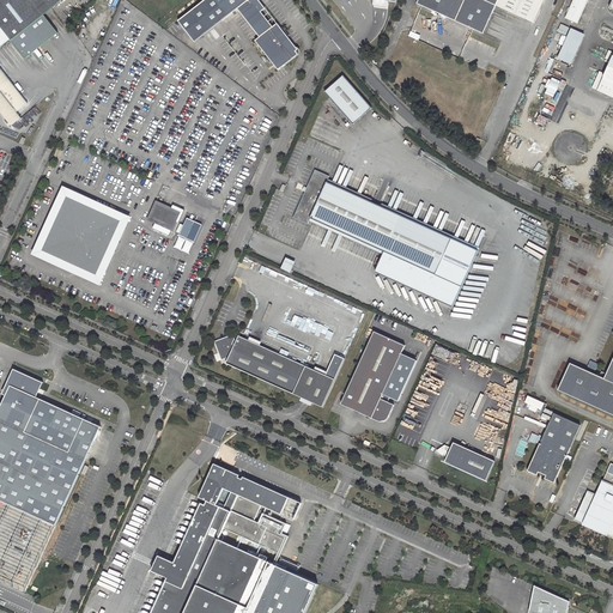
[(44,14),(64,0),(0,0),(0,48),(11,40),(12,41),(44,14)]
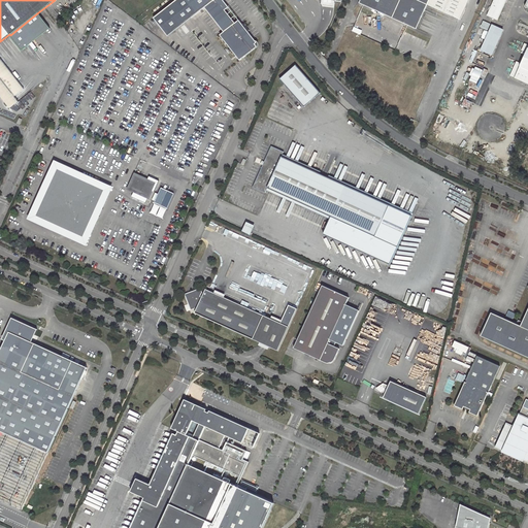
[(224,0),(175,0),(154,18),(167,36),(205,7),(224,32),(220,35),(239,61),(258,46),(255,44),(257,42),(249,31),(250,30),(244,23),(242,24),(239,20),(235,23),(226,9),(229,6),(224,0)]
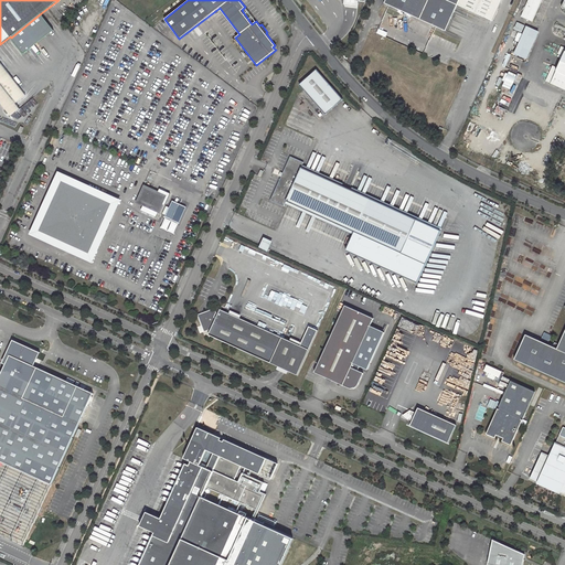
[(384,0),(384,2),(445,30),(456,4),(491,21),(501,0),(384,0)]
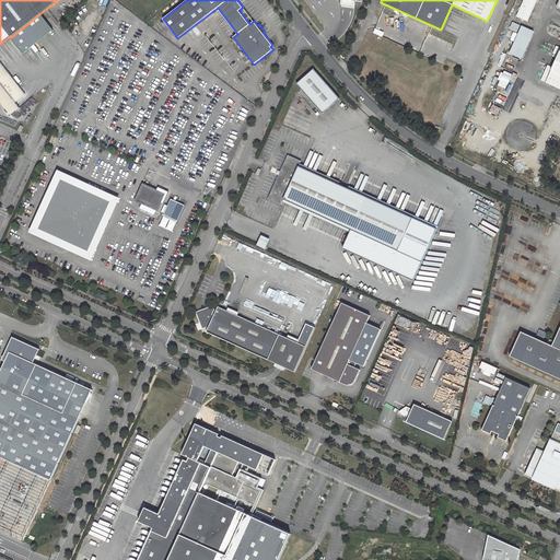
[(538,0),(524,0),(517,13),(529,19),(538,0)]
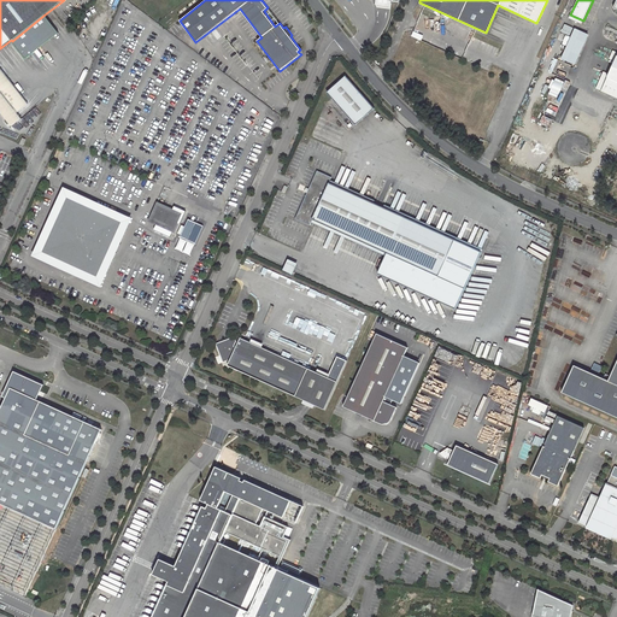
[(45,15),(12,41),(27,59),(59,33),(45,15)]
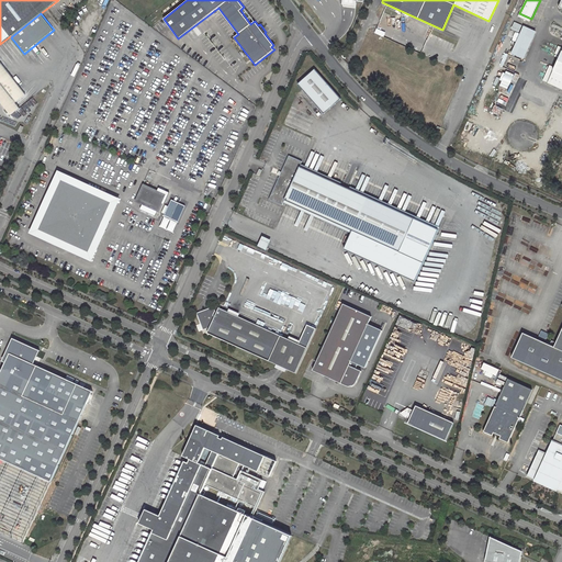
[(518,32),(521,25),(515,22),(512,29),(518,32)]
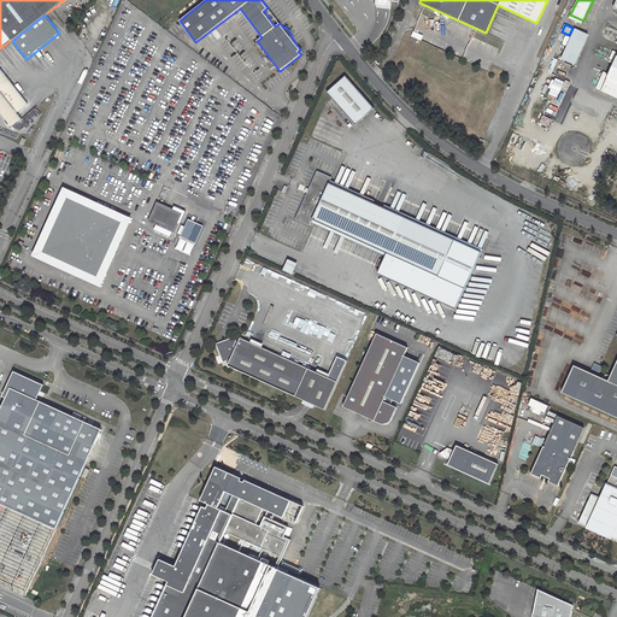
[(589,34),(576,27),(563,54),(576,62),(589,34)]
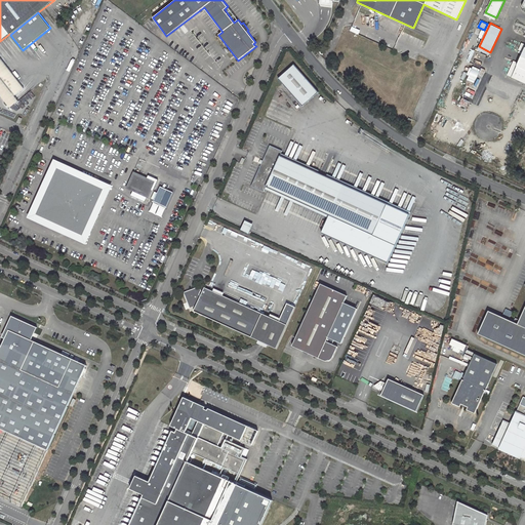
[(524,49),(513,77),(524,82),(524,49)]
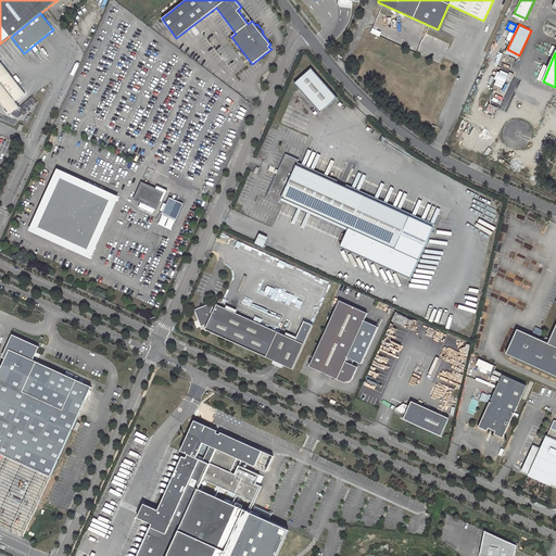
[(26,93),(0,60),(0,79),(16,101),(26,93)]
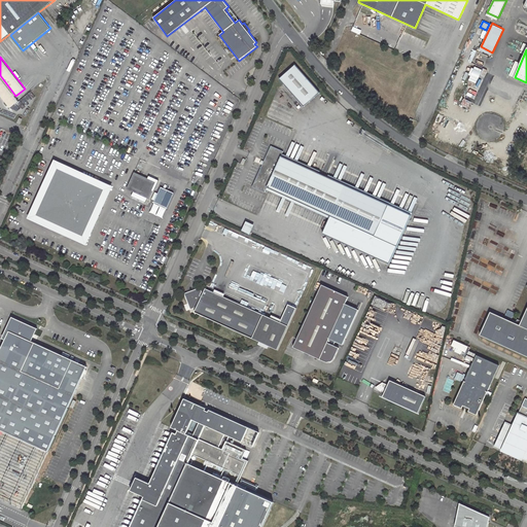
[(521,63),(517,62),(511,75),(514,77),(521,63)]
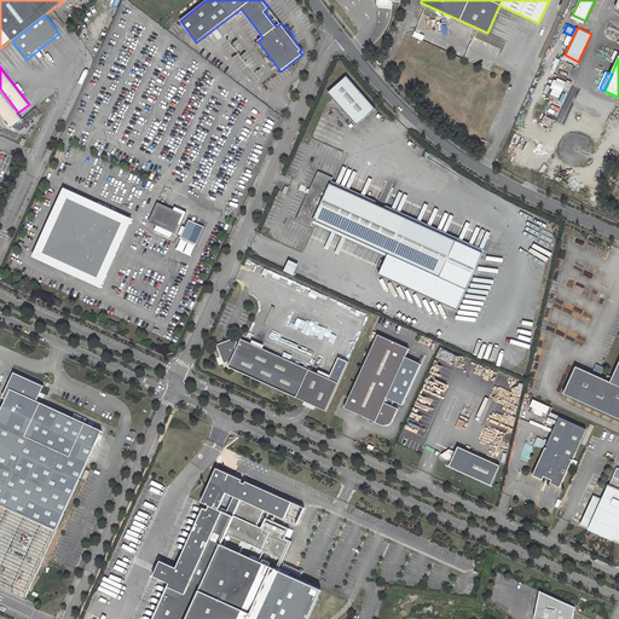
[(328,92),(357,125),(376,108),(348,75),(328,92)]
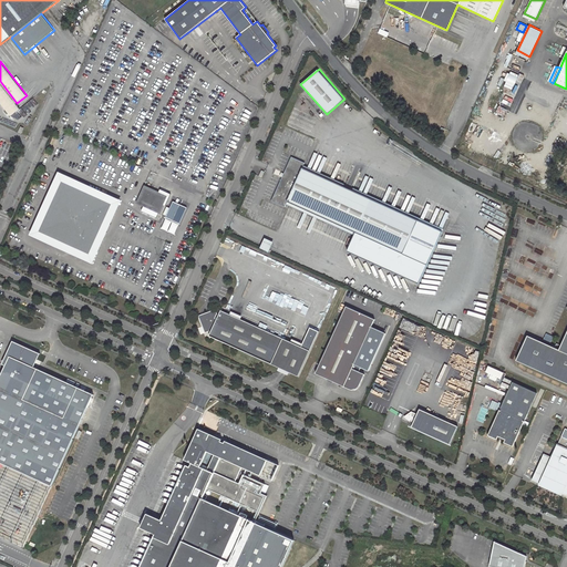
[(505,79),(503,83),(511,86),(518,73),(511,69),(509,71),(507,70),(504,78),(505,79)]
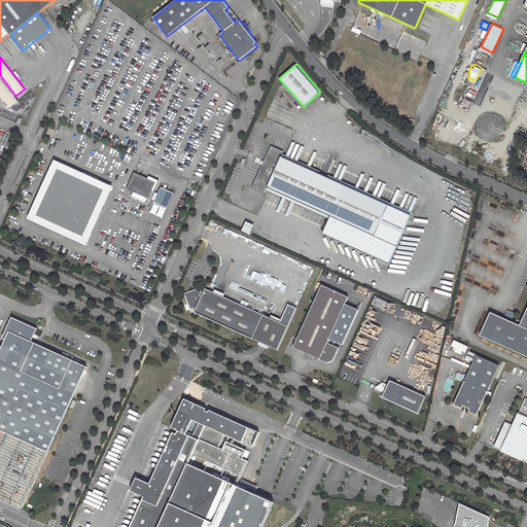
[(0,75),(0,94),(10,108),(20,101),(15,96),(0,75)]
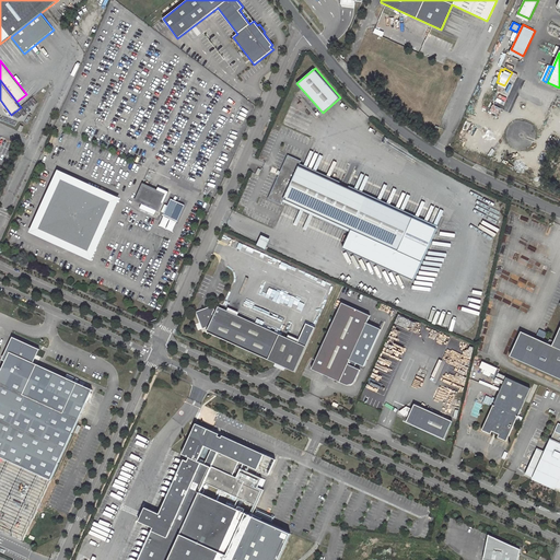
[(350,229),(341,246),(412,280),(438,226),(299,165),(302,160),(289,154),(269,198),(281,203),(283,199),(350,229)]
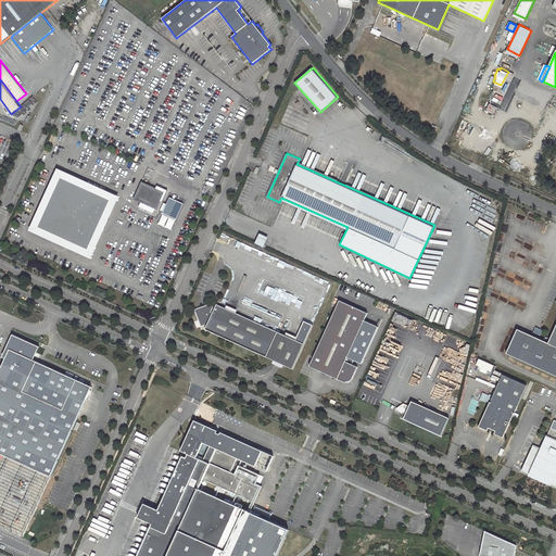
[(61,177),(47,206),(47,207),(48,207),(68,217),(83,188),(83,187),(61,177)]
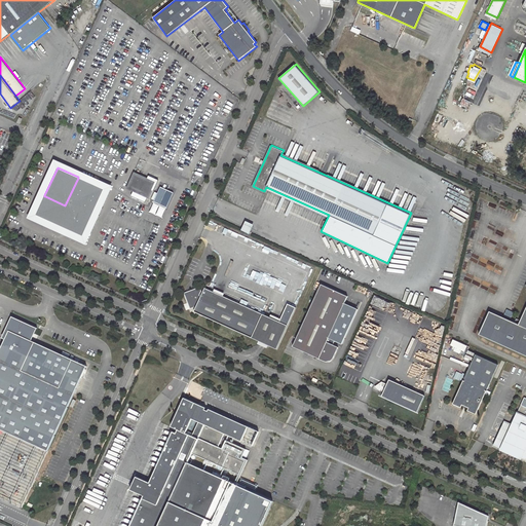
[(141,192),(147,180),(136,175),(129,187),(141,192)]
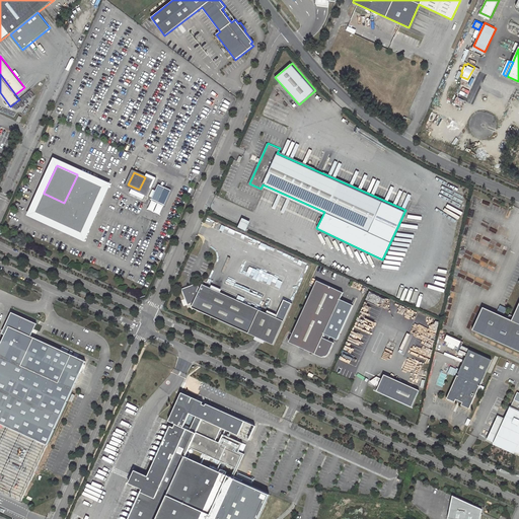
[(77,175),(64,203),(45,194),(36,212),(81,231),(101,187),(77,175)]
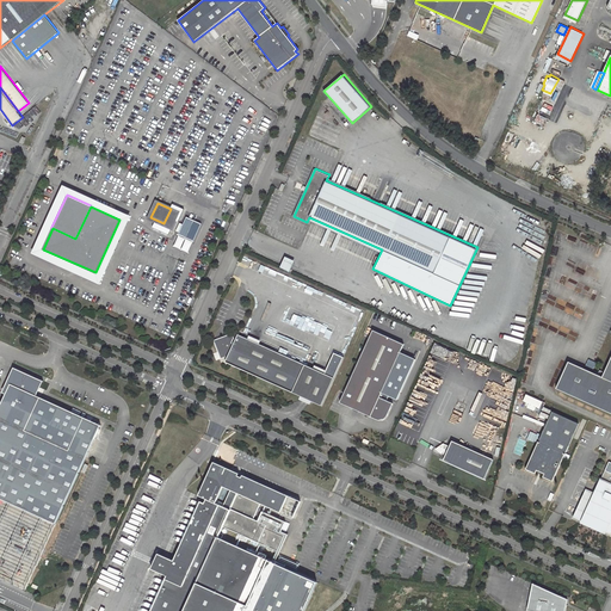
[(172,227),(178,213),(171,209),(164,223),(172,227)]
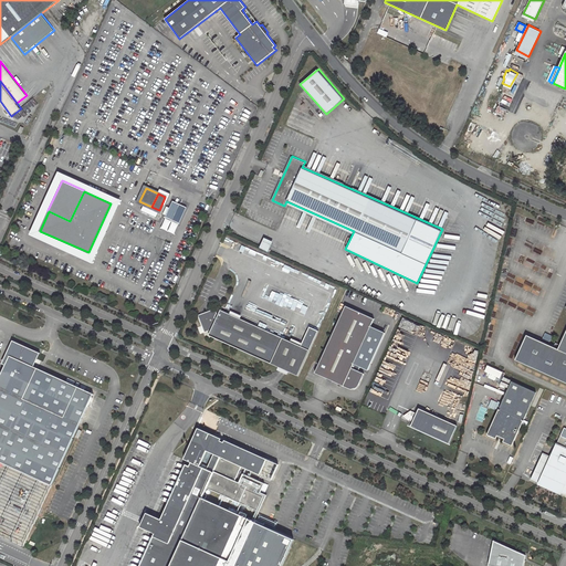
[(527,334),(515,359),(565,381),(565,305),(565,306),(565,331),(561,344),(556,342),(554,346),(527,334)]
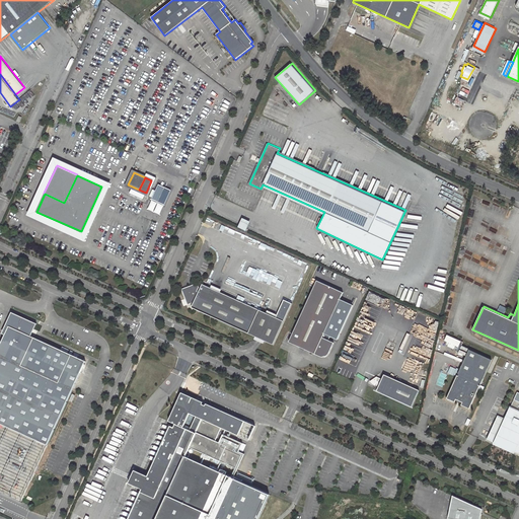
[(317,281),(289,342),(322,357),(324,357),(325,357),(326,356),(328,355),(334,343),(322,338),(343,293),(317,281)]
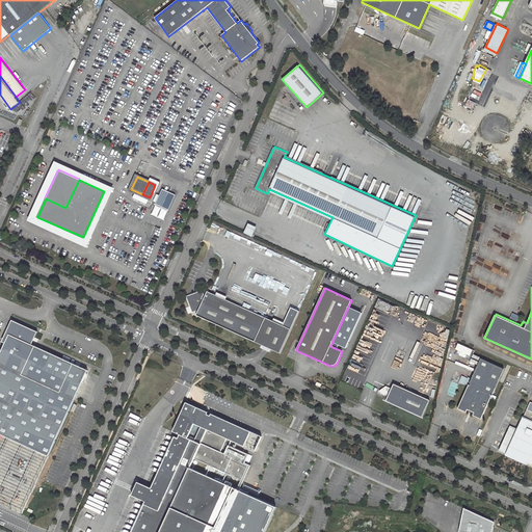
[(197,316),(281,353),(291,329),(299,311),(291,308),(283,325),(208,291),(205,299),(203,298),(205,294),(203,290),(188,295),(187,298),(193,312),(196,311),(198,312),(197,316)]
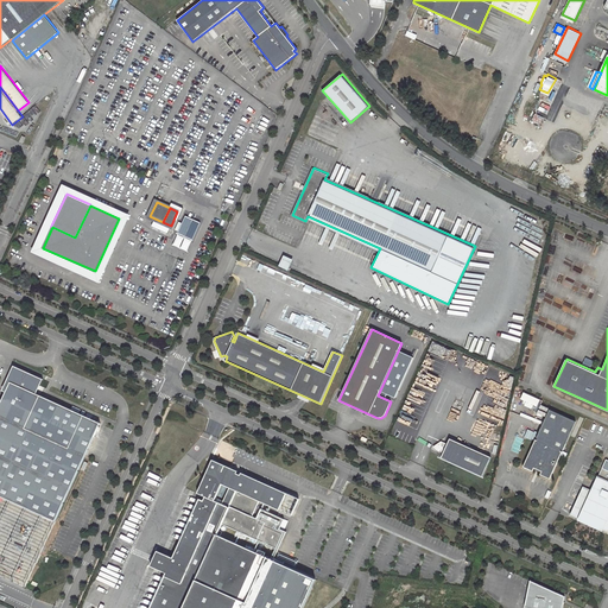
[(35,393),(42,378),(14,366),(7,381),(10,382),(0,403),(0,494),(56,520),(100,422),(39,394),(39,396),(35,393)]
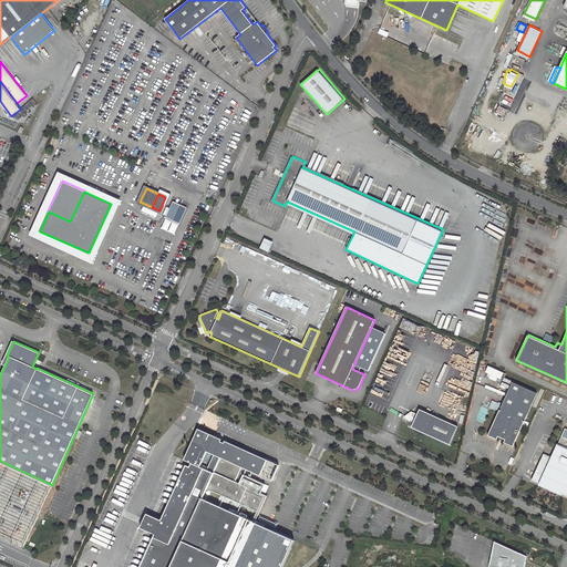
[(490,366),(486,372),(492,374),(502,380),(505,372),(490,366)]
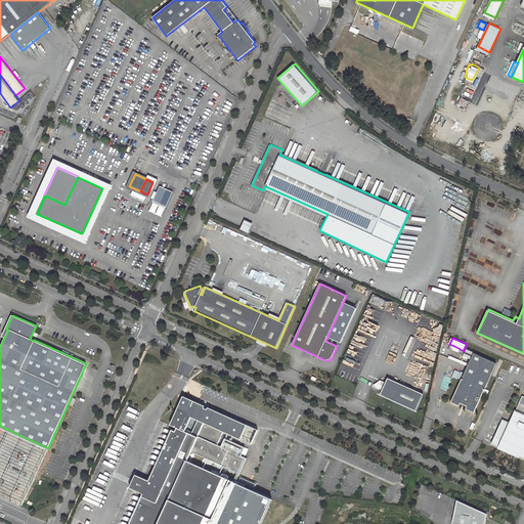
[(485,388),(497,362),(474,352),(463,378),(464,378),(464,379),(463,379),(451,401),(460,405),(461,402),(468,405),(467,408),(474,412),(485,389),(484,388),(484,387),(485,388)]
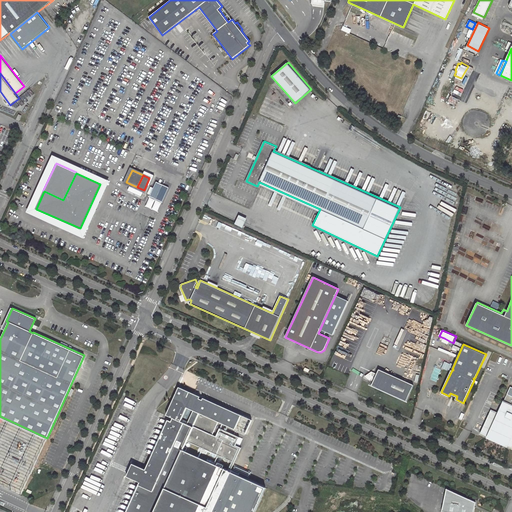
[(369,380),(370,380),(373,382),(372,385),(406,401),(414,385),(385,372),(383,376),(377,374),(372,371),(365,376),(366,377),(367,379),(369,380)]
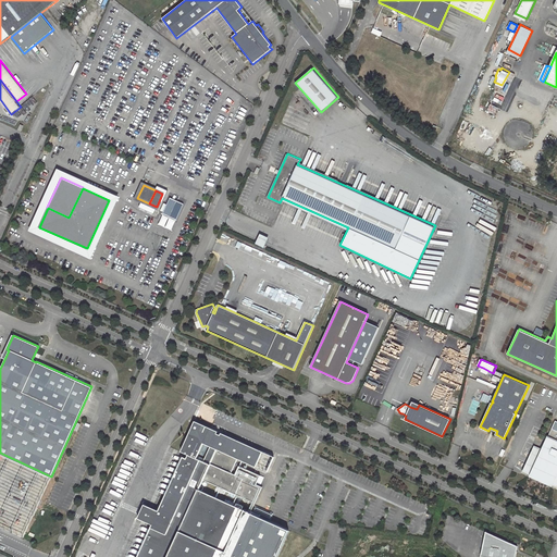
[(195,420),(188,435),(190,436),(196,423),(209,429),(210,426),(195,420)]
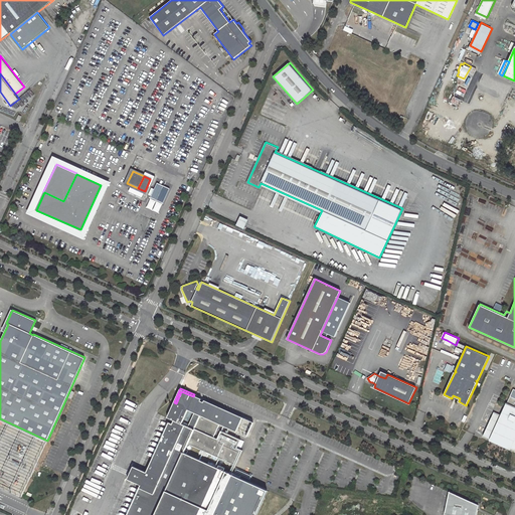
[(169,421),(146,471),(133,466),(128,478),(141,484),(126,514),(259,514),(270,491),(184,452),(188,444),(235,465),(242,450),(238,448),(238,447),(241,440),(220,430),(217,438),(213,437),(219,423),(236,432),(243,417),(204,399),(203,401),(200,400),(201,398),(194,394),(193,396),(181,391),(176,403),(174,402),(167,416),(174,419),(172,422),(169,421)]
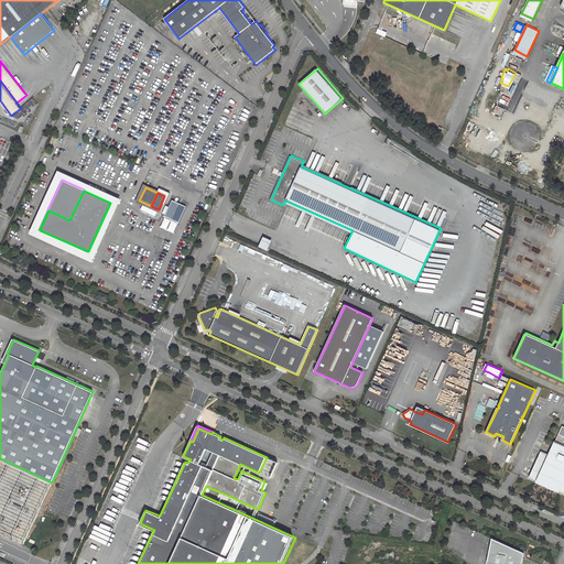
[(542,451),(530,477),(563,491),(563,435),(560,434),(550,455),(542,451)]
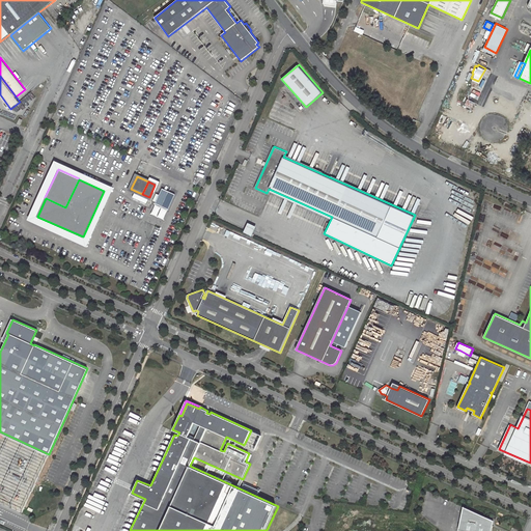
[(491,530),(494,522),(464,507),(458,530),(491,530)]
